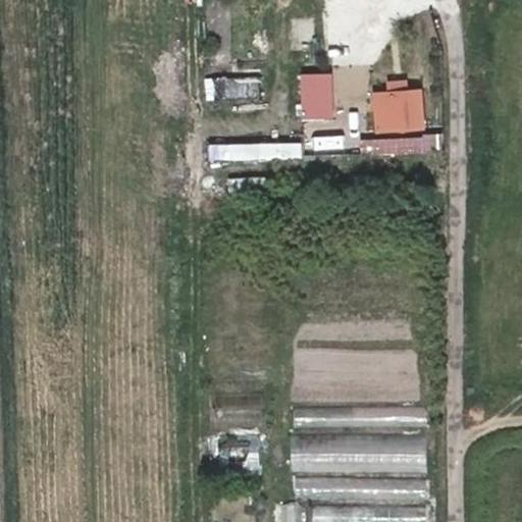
[(324,31),(325,59),(338,59),(337,30),(324,31)]
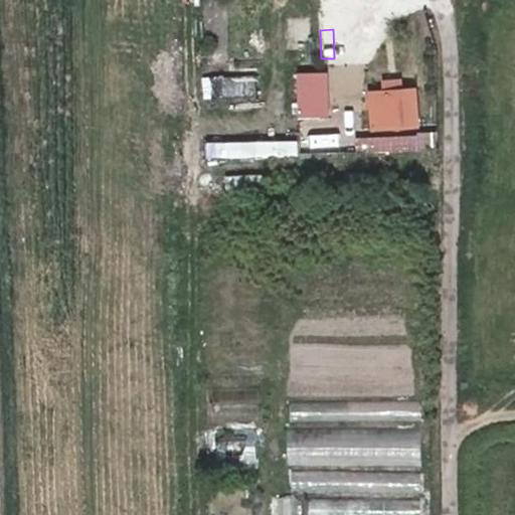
[(236,67),(232,88),(254,92),(259,71),(236,67)]
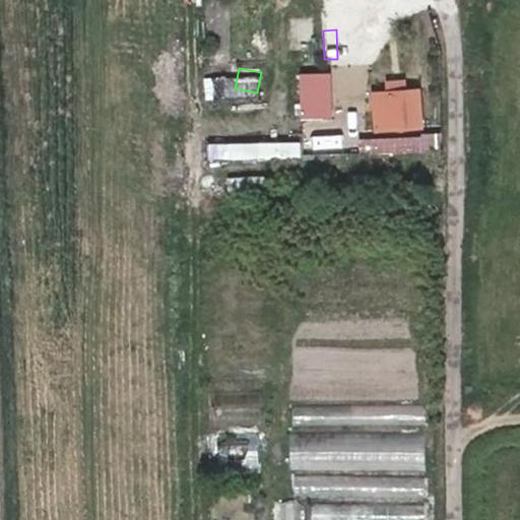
[(299,71),(299,118),(330,119),(331,72),(299,71)]
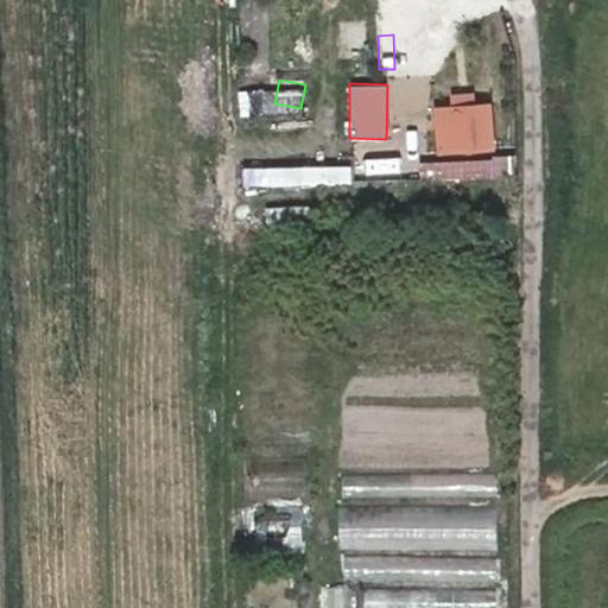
[(489,94),(429,103),(437,157),(496,149),(489,94)]
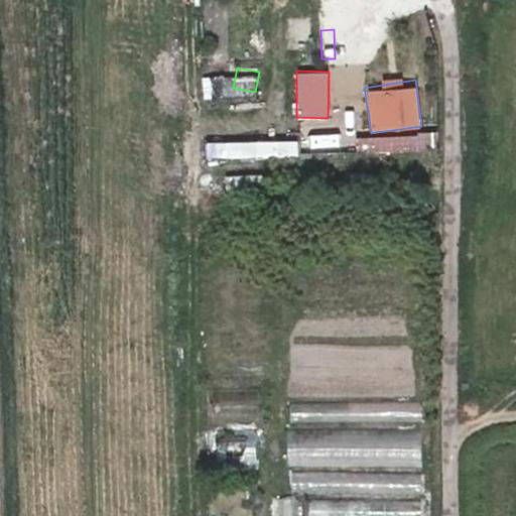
[(238,96),(201,99),(203,115),(240,112),(238,96)]
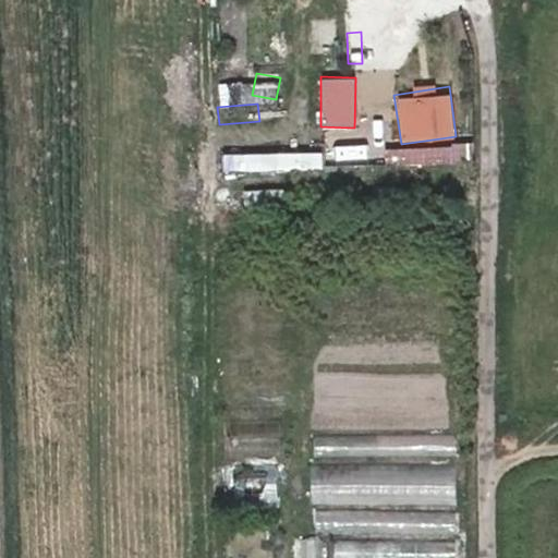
[(391,162),(472,164),(473,146),(391,145),(391,162)]
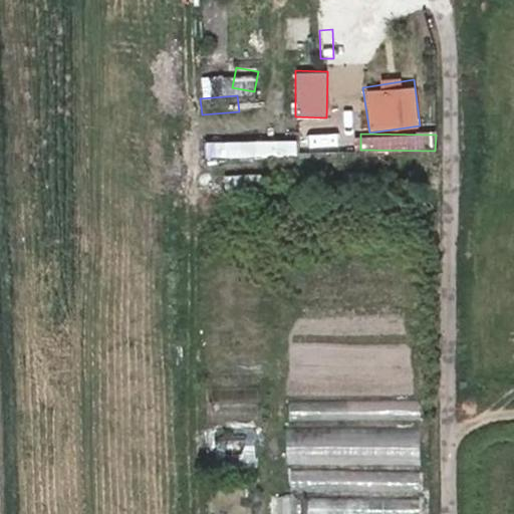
[(207,154),(295,158),(296,142),(207,139),(207,154)]
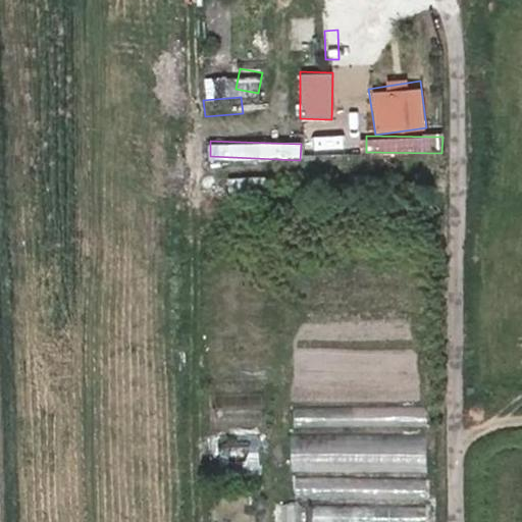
[(405,423),(427,424),(428,408),(406,407),(405,423)]
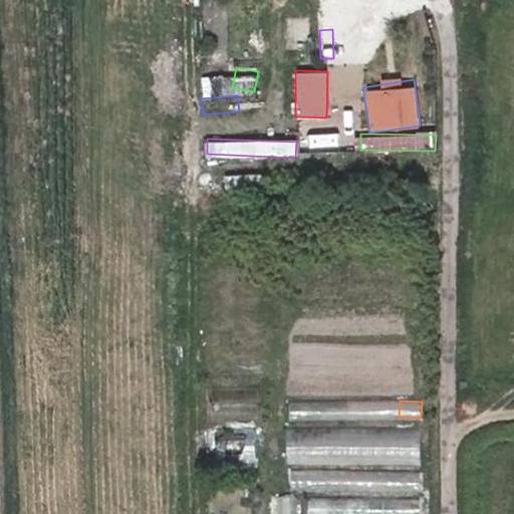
[(287,427),(287,466),(293,466),(293,486),(324,487),(324,465),(384,467),(384,461),(420,462),(421,431),(287,427)]
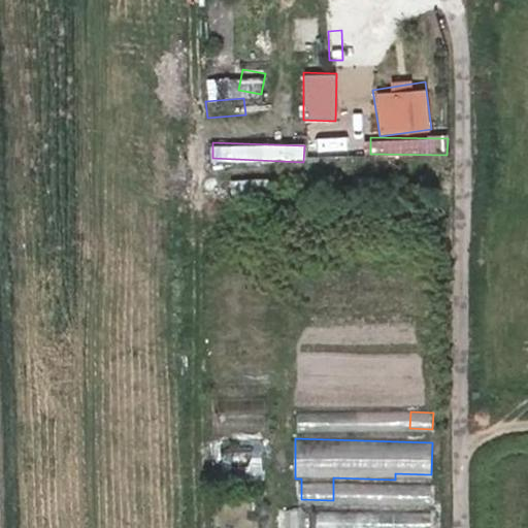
[(210,475),(265,475),(265,439),(210,439),(210,475)]
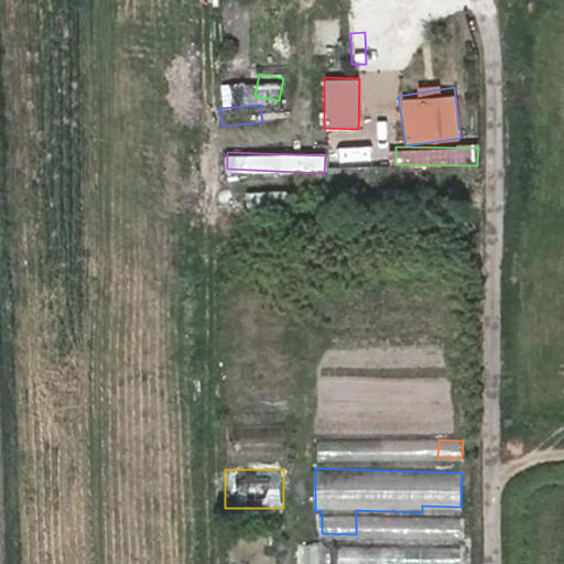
[(430,537),(459,540),(461,521),(432,519),(430,537)]
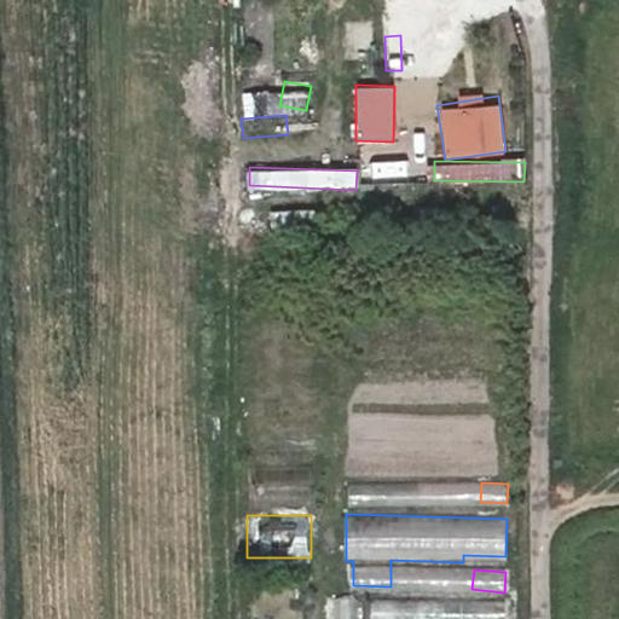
[(333,597),(331,618),(357,618),(358,597),(333,597)]
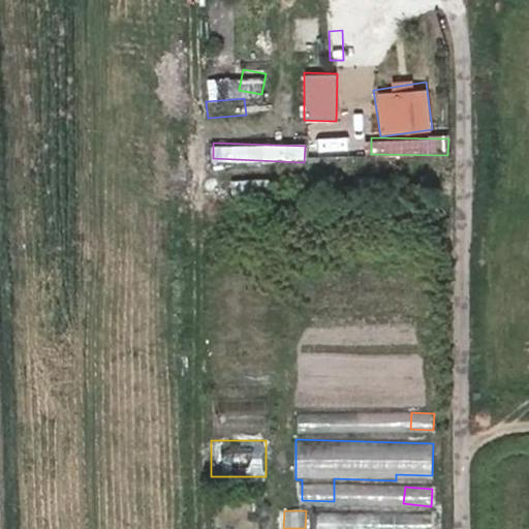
[(317,514),(316,528),(344,528),(345,515),(317,514)]
